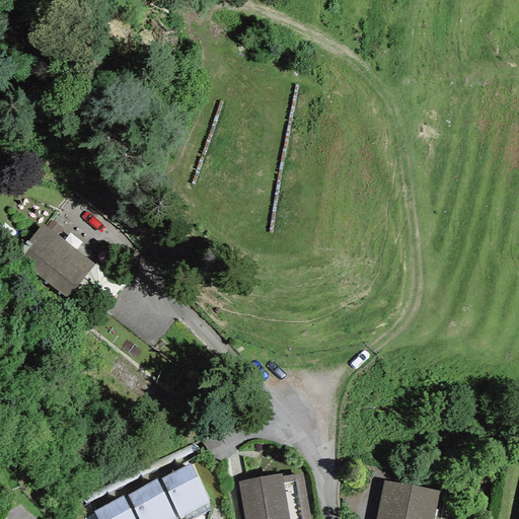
[(65,296),(95,267),(51,221),(20,250),(65,296)]
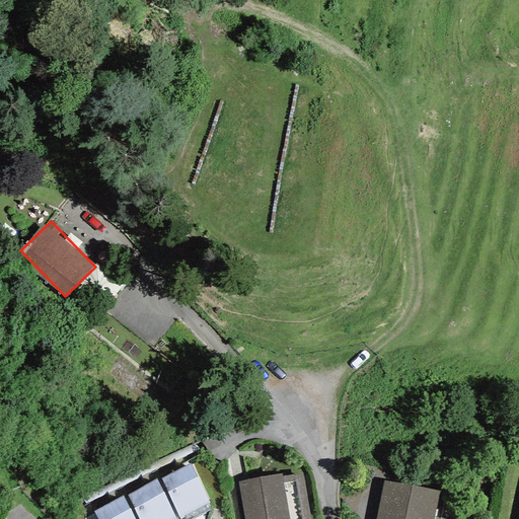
[(203,441),(208,452),(221,446),(216,435),(203,441)]
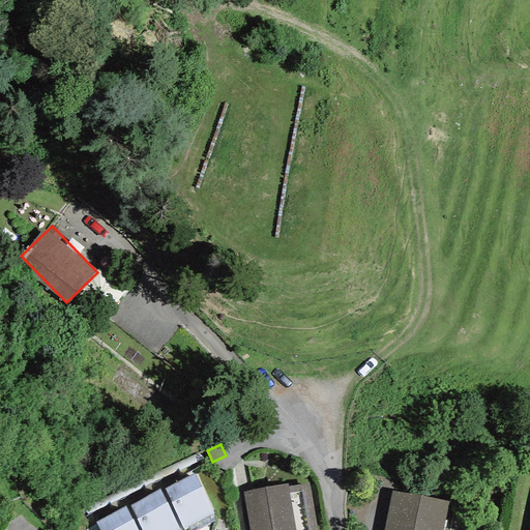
[(193,474),(164,489),(183,529),(213,513),(193,474)]
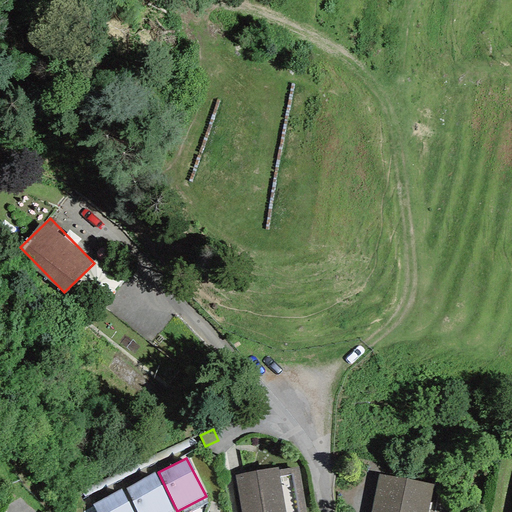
[(277,468),(234,475),(240,511),(304,511),(297,467),(278,470),(277,468)]
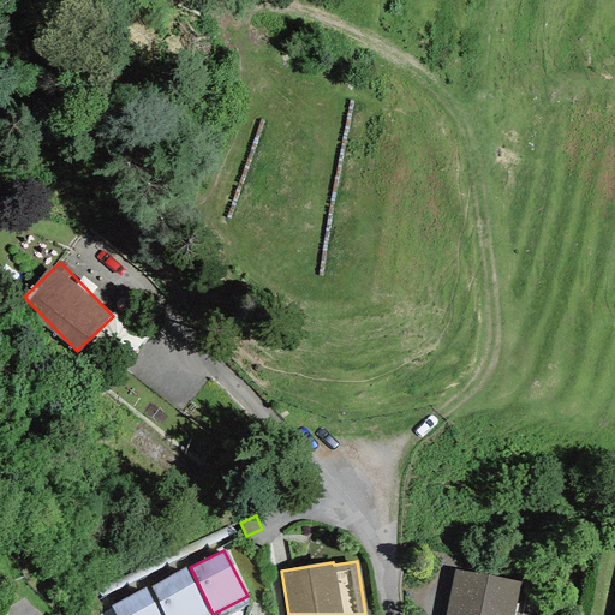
[(184,567),(150,586),(163,614),(207,614),(208,614),(184,567)]
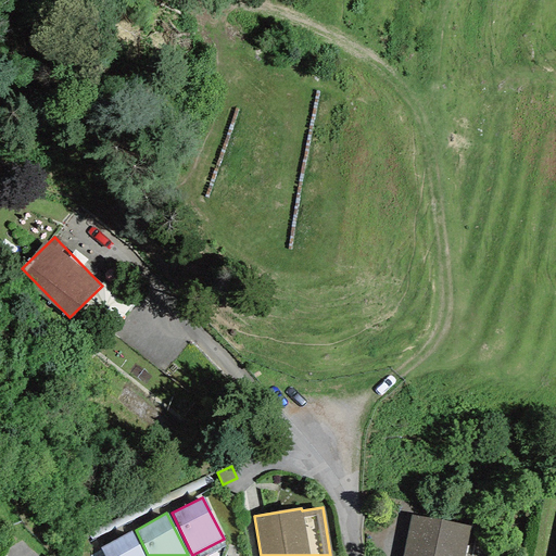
[(465,555),(470,527),(411,515),(402,555),(465,555)]
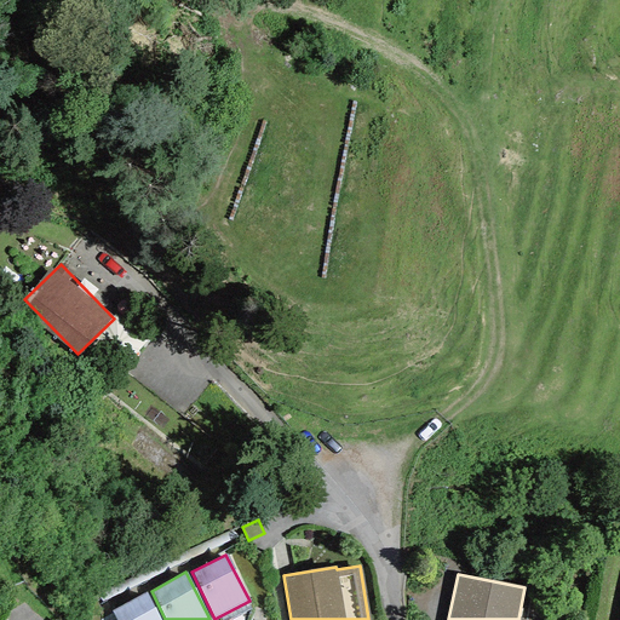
[(160,619),(147,592),(113,612),(116,619),(160,619)]
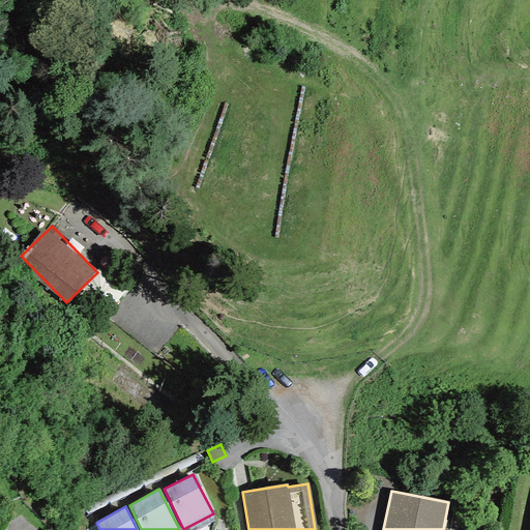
All buildings are outlined.
